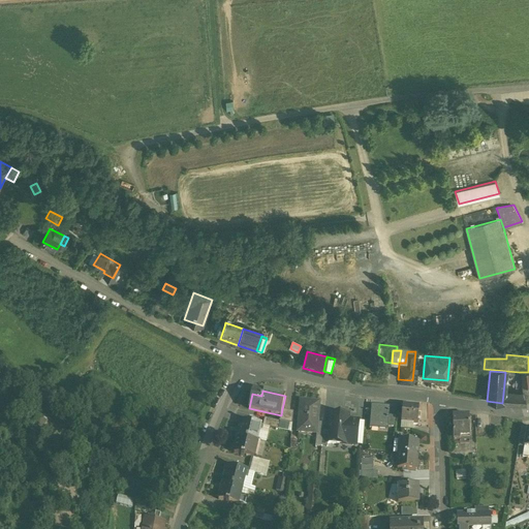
[(524,395),(503,394),(502,403),(526,404),(526,401),(524,395)]
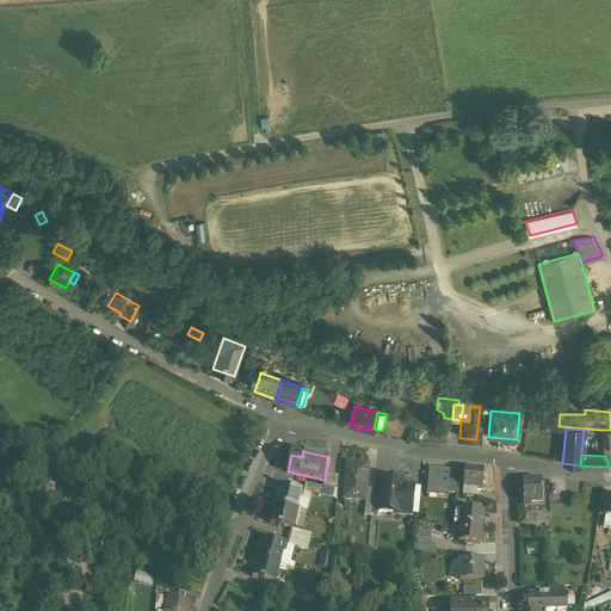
[(368,466),(346,464),(344,497),(355,497),(355,500),(365,501),(366,489),(366,488),(368,466)]
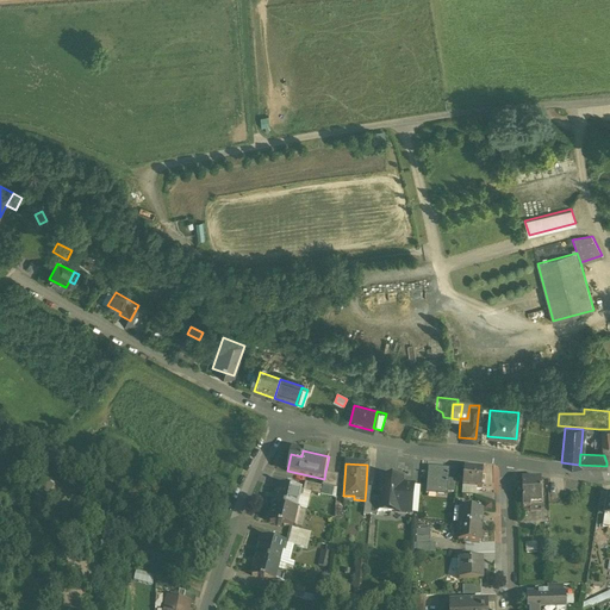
[(449,470),(428,467),(425,495),(447,497),(447,493),(448,480),(449,470)]
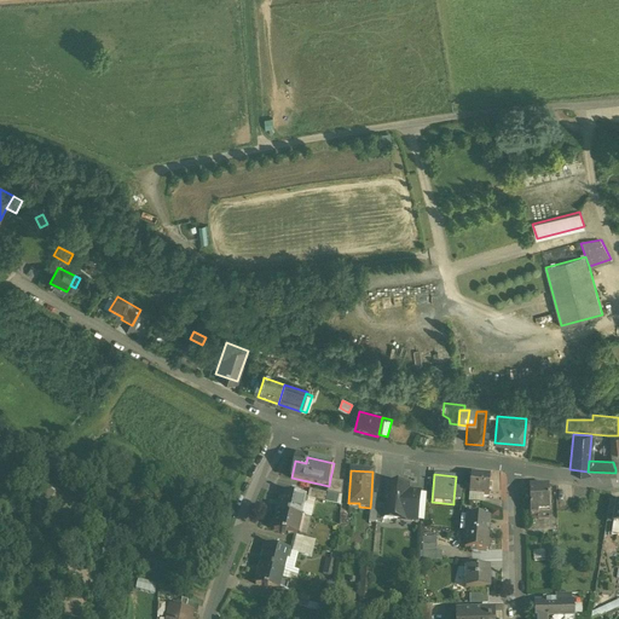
[(490,476),(472,475),(470,495),(482,495),(489,496),(490,476)]
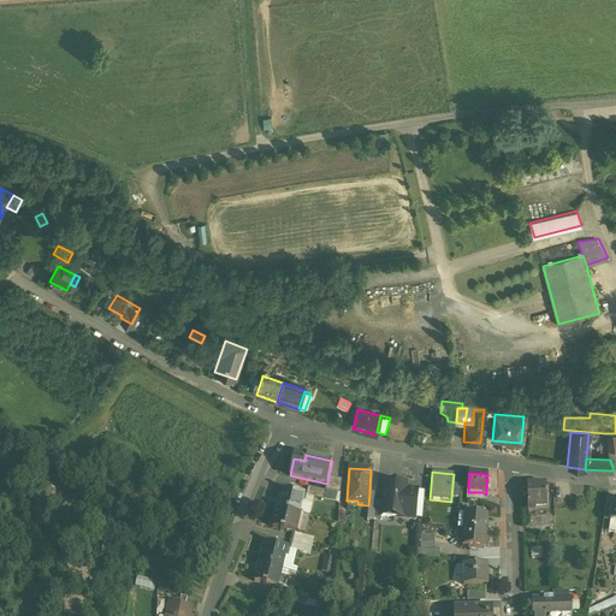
[(342,479),(329,477),(327,484),(325,491),(327,491),(341,493),(342,479)]
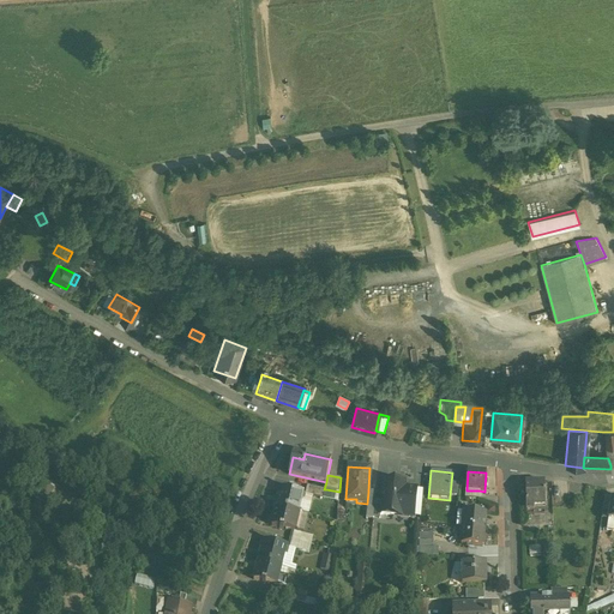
[(405,483),(383,481),(381,501),(380,513),(381,513),(414,517),(416,487),(405,487),(405,483)]
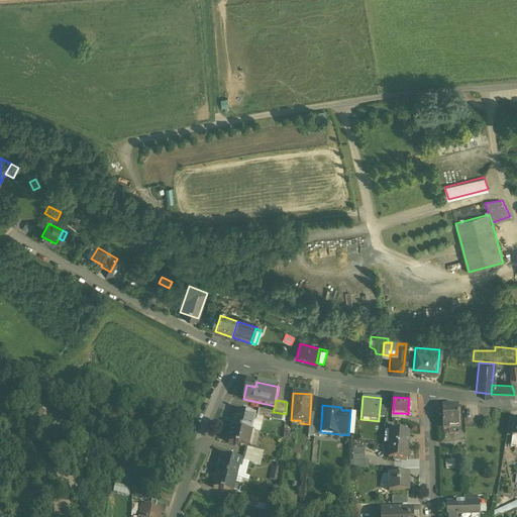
[(458,426),(457,406),(442,407),(442,428),(449,428),(449,426),(458,426)]
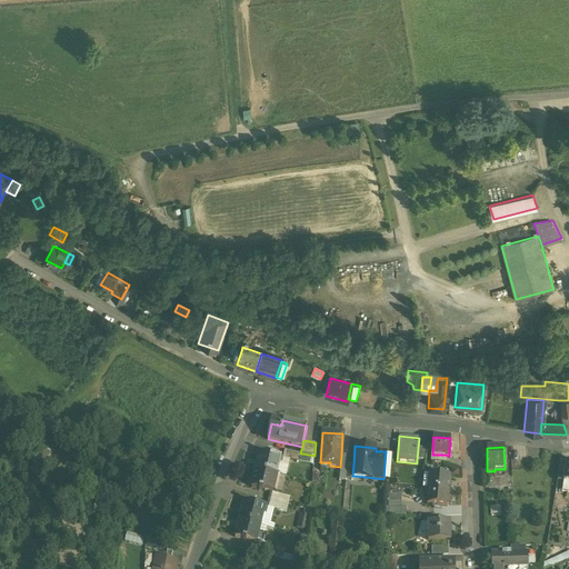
[(300,453),(286,450),(283,458),(299,461),(302,453),(300,453)]
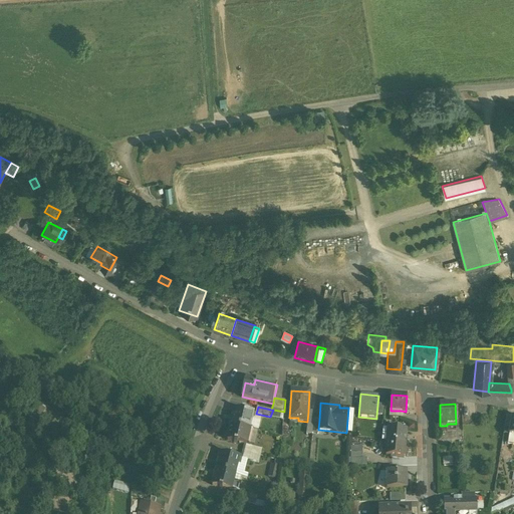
[(255,414),(234,409),(231,425),(251,429),(255,414)]
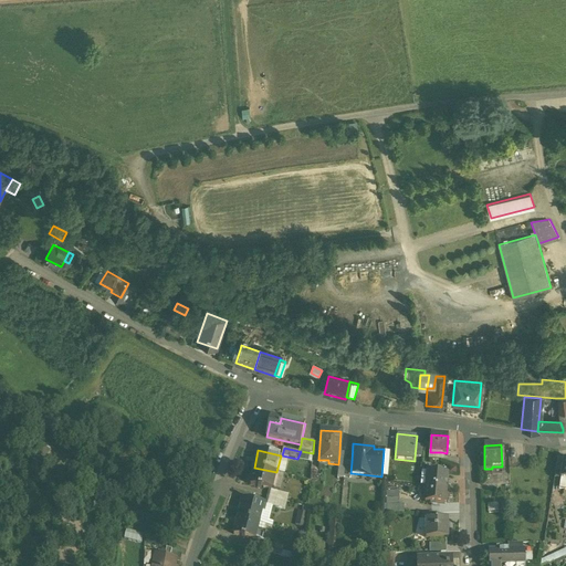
[(276,472),(254,468),(250,485),(255,486),(255,488),(262,489),(262,488),(271,491),(272,491),(272,490),(276,472)]
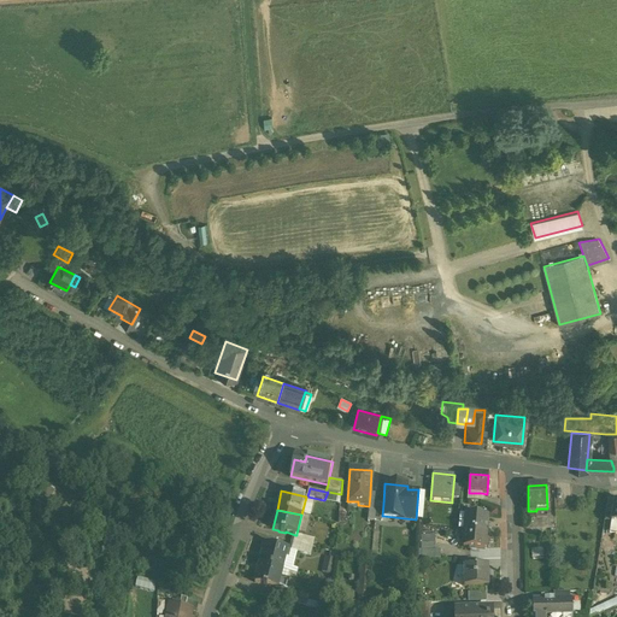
[(488,515),(466,513),(465,529),(487,532),(488,515)]
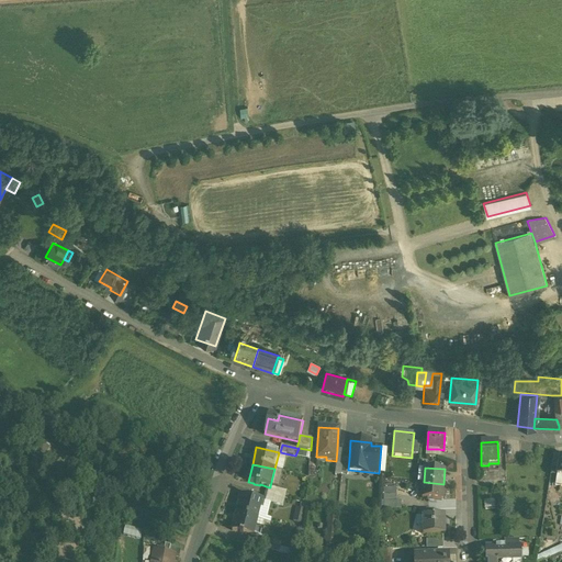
[(444,484),(424,482),(423,498),(442,499),(444,484)]
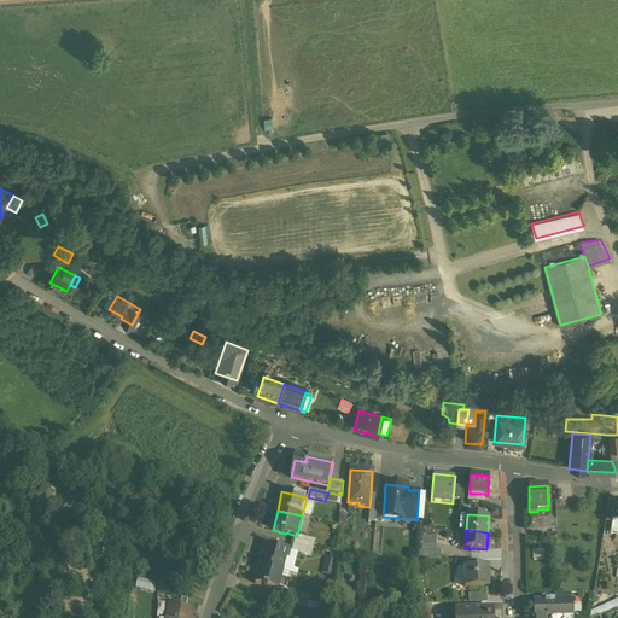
[(315,540),(297,535),(297,536),(296,536),(293,542),(313,547),(315,540)]
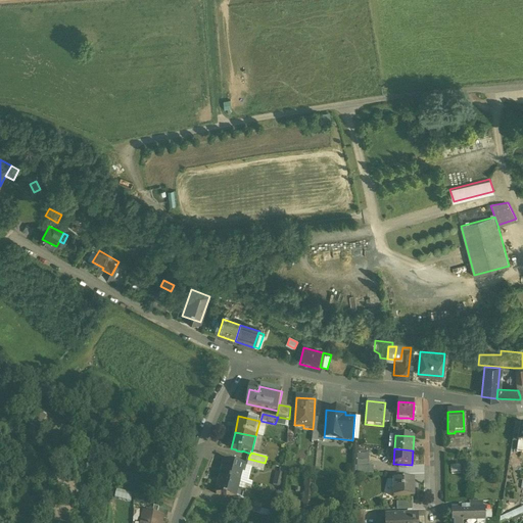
[(368,455),(357,455),(358,474),(373,474),(373,467),(368,468),(368,455)]
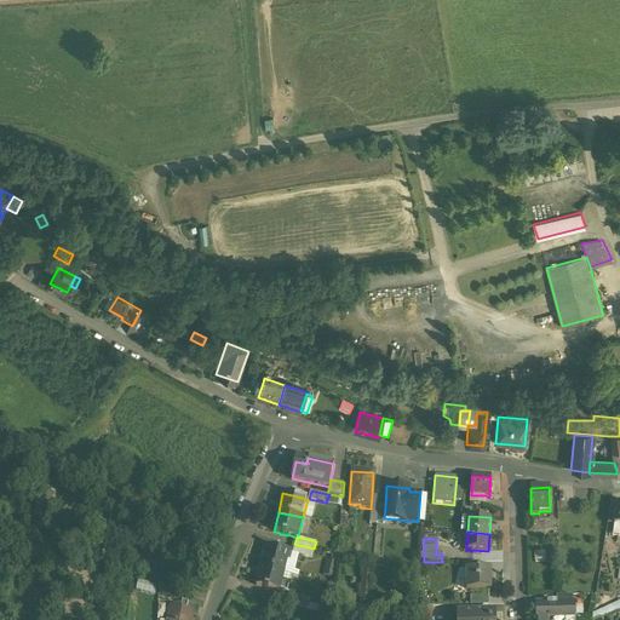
[(314,549),(294,544),(292,552),(311,558),(314,549)]
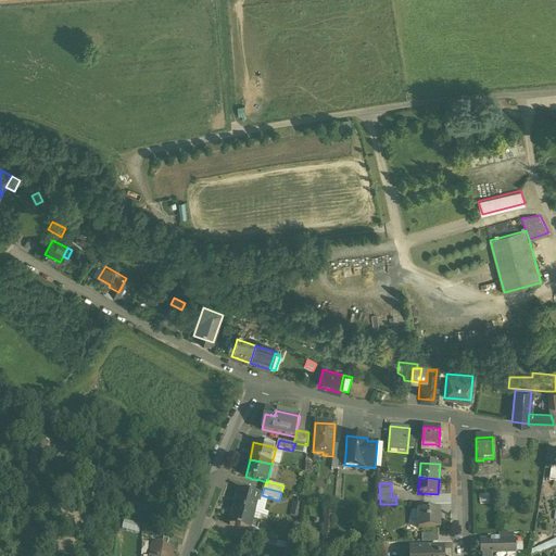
[(245,492),(239,490),(235,506),(254,512),(258,495),(251,493),(251,492),(247,491),(245,492)]
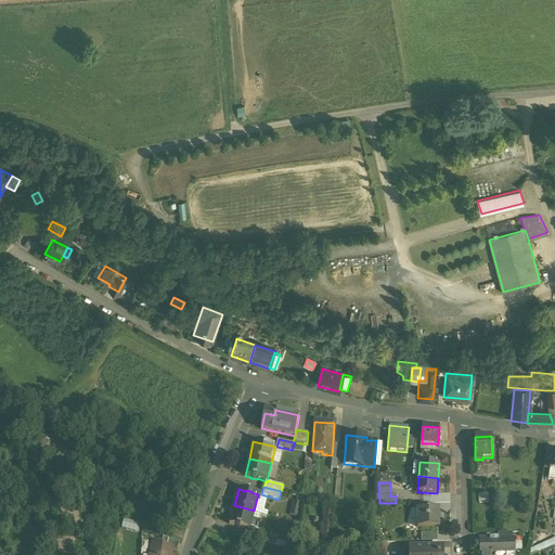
[(254,511),(234,505),(229,523),(249,528),(257,530),(257,529),(259,520),(253,518),(254,511)]
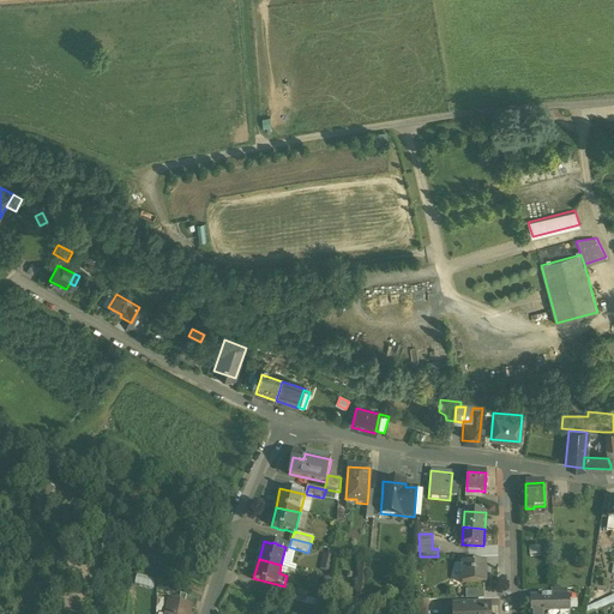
[(474,563),(462,563),(462,565),(462,583),(487,582),(487,563),(474,563)]
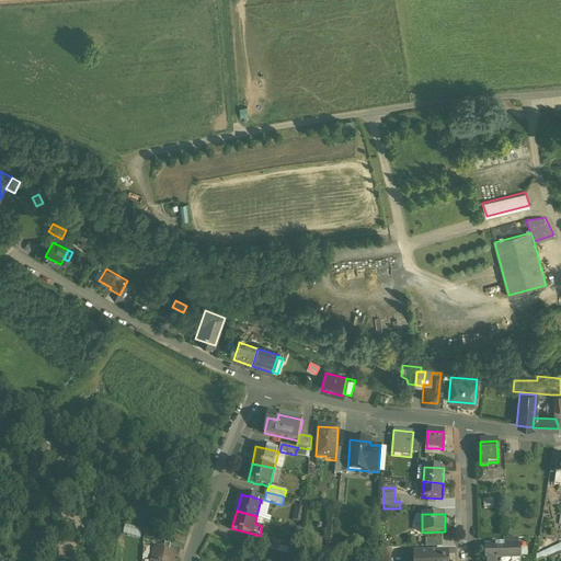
[(260,535),(260,536),(252,534),(250,541),(271,547),(273,538),(260,535)]
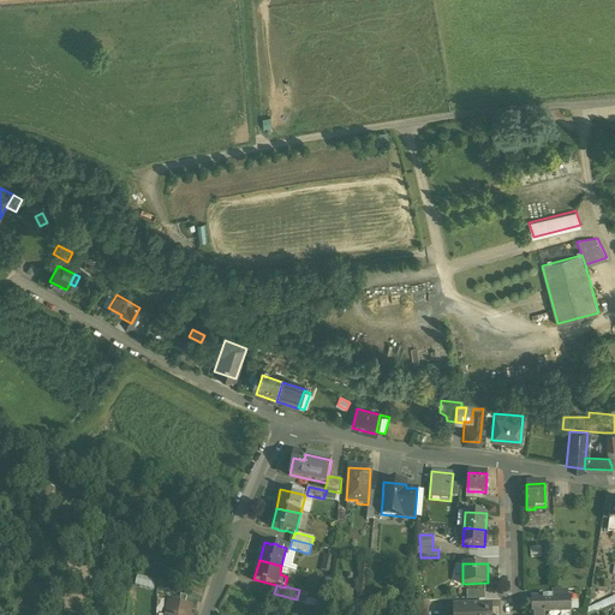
[(485,589),(466,590),(467,599),(485,598),(485,589)]
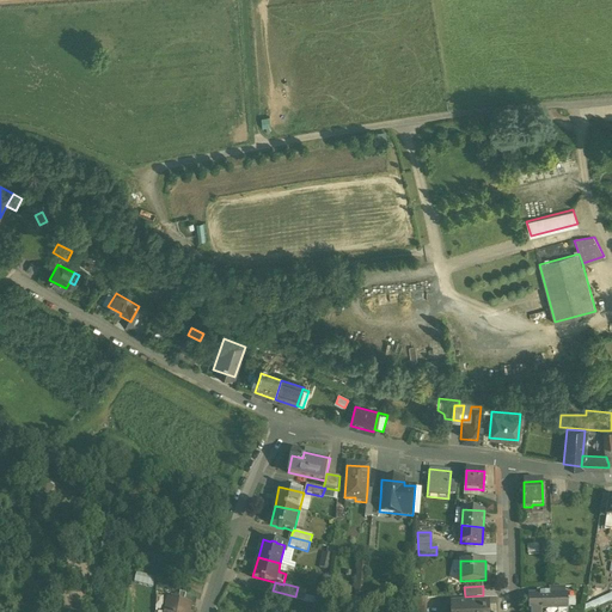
[(549,594),(528,594),(528,611),(567,611),(567,594),(564,594),(549,594)]
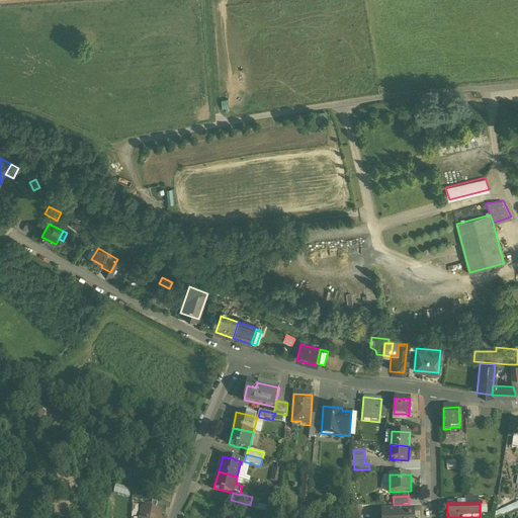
[(151,509),(142,507),(139,517),(160,517),(162,511),(156,510),(151,509)]
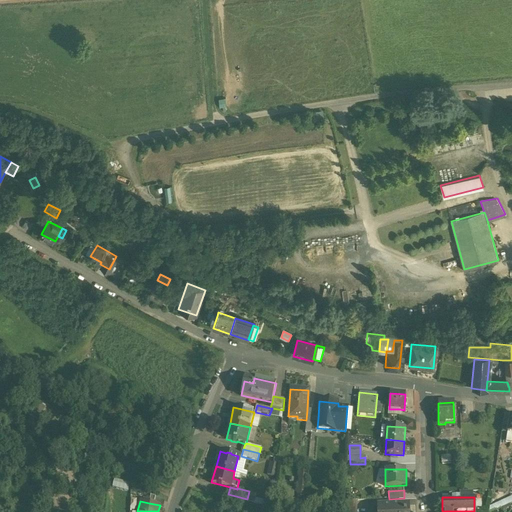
[(343,511),(355,511),(356,502),(344,502),(343,511)]
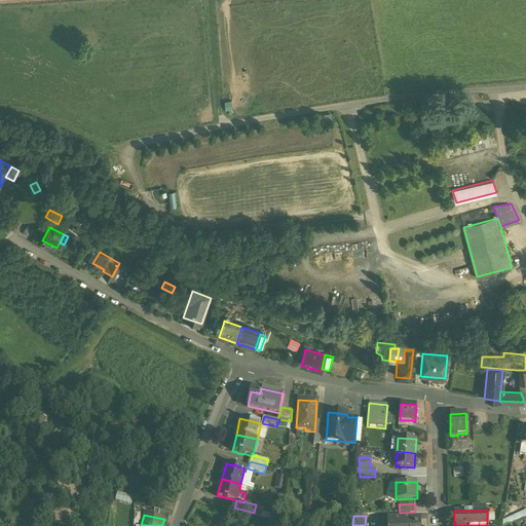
[(420,525),(420,517),(387,519),(387,525),(420,525)]
